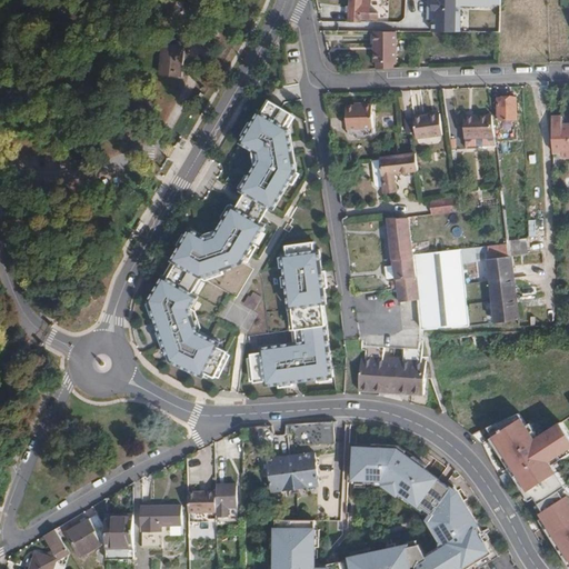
[(361,6),(361,0),(350,0),(349,19),(360,20),(360,18),(379,19),(379,13),(370,12),(370,6),(361,6)]
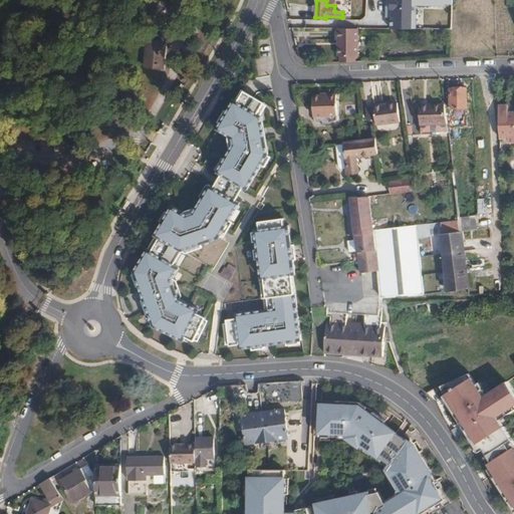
[(412,30),(412,0),(391,0),(391,29),(412,30)]
